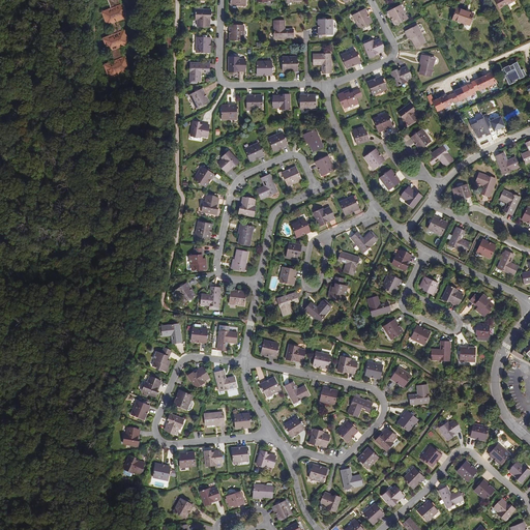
[(107,0),(111,9),(101,12),(107,25),(108,25),(112,35),(102,38),(108,52),(109,51),(113,61),(104,65),(109,78),(110,78),(113,86),(124,81),(121,74),(129,69),(124,57),(120,47),(128,43),(123,30),(123,31),(119,21),(127,17),(122,4),(120,0),(107,0)]
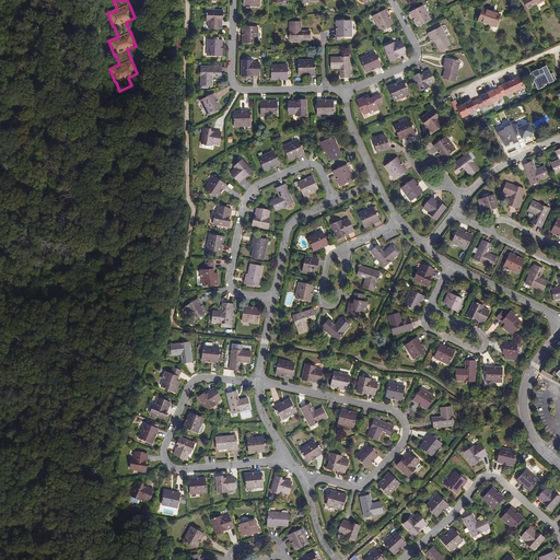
[(523,0),(528,10),(545,0),(544,0),(523,0)]
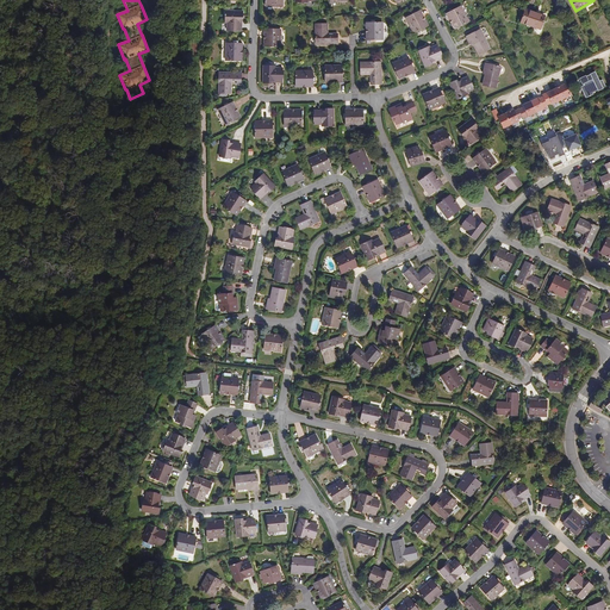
[(447,14),(455,30),(470,22),(461,6),(454,10),(454,7),(449,10),(450,12),(447,14)]
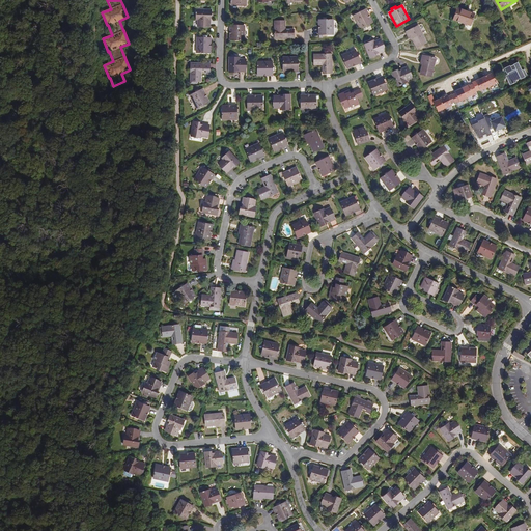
[(468,11),(457,7),(453,20),(471,26),(474,15),(467,12),(468,11)]
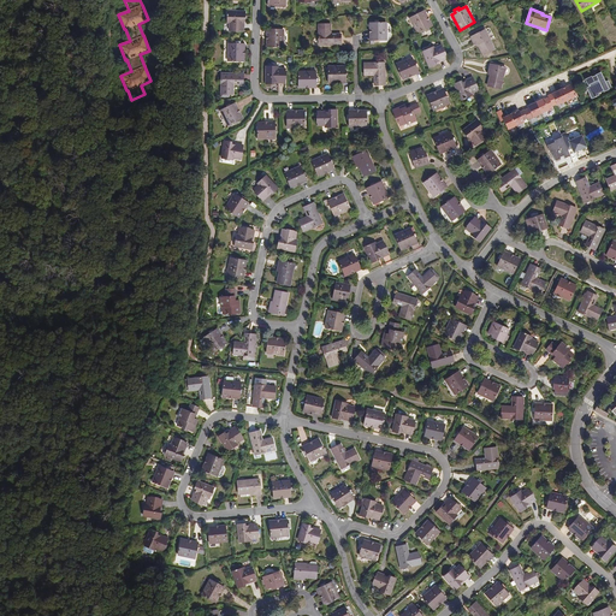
[(410,19),(419,34),(432,27),(424,11),(420,13),(419,11),(415,13),(416,16),(410,19)]
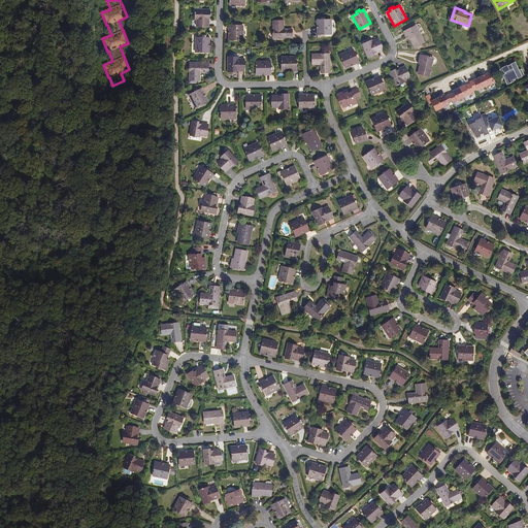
[(210,10),(195,10),(195,20),(197,20),(196,26),(208,27),(208,21),(207,20),(207,14),(210,14),(210,10)]
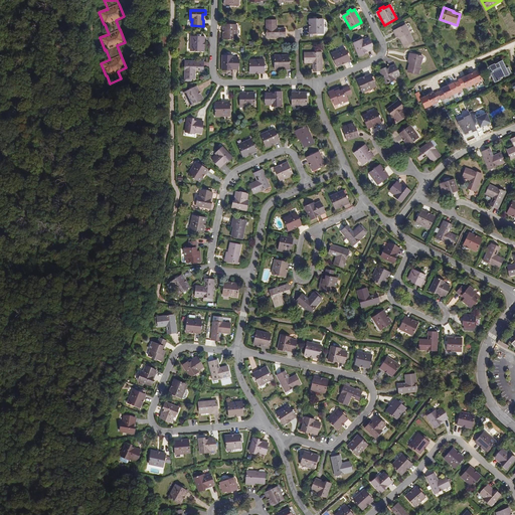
[(323,33),(323,18),(309,19),(310,34),(313,34),(313,35),(317,35),(317,34),(323,33)]
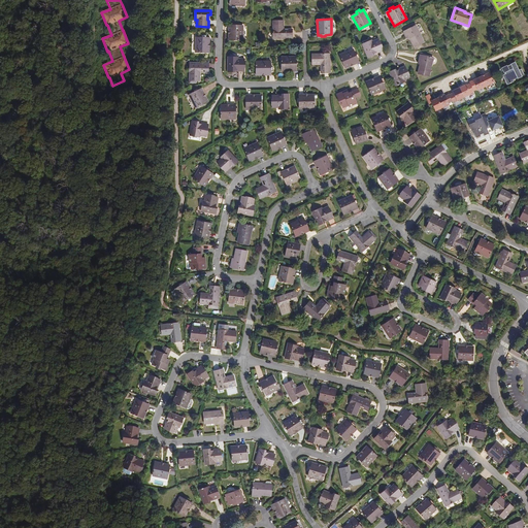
[(273,39),(292,39),(292,29),(284,30),(284,21),(273,21),(273,39)]
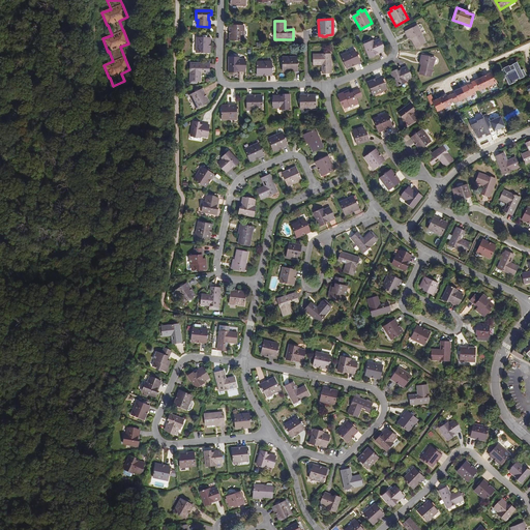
[(230,25),(230,40),(243,40),(243,26),(237,25),(237,24),(233,23),(233,25),(230,25)]
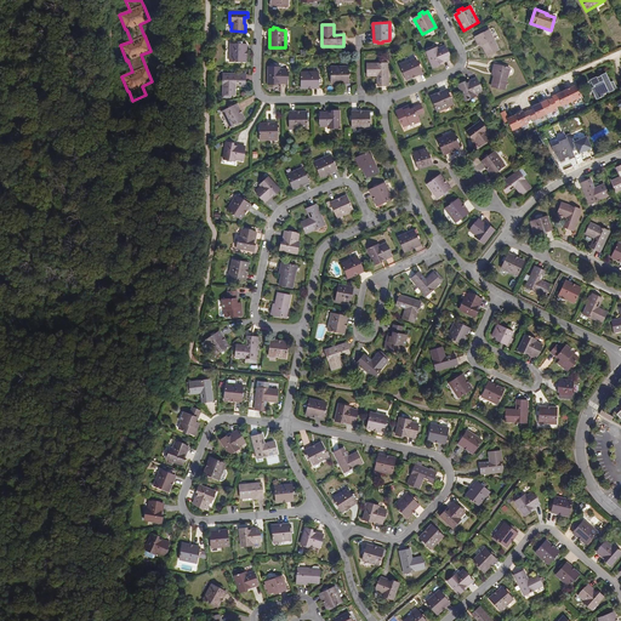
[(489,56),(499,50),(489,30),(476,38),(479,45),(482,43),(489,56)]
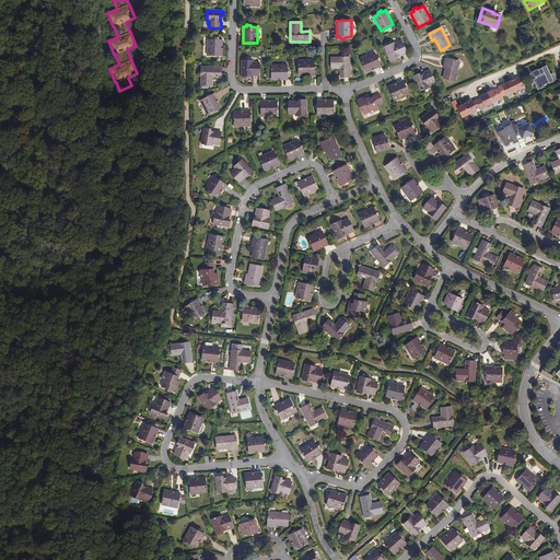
[(208,39),(207,56),(222,56),(222,41),(219,41),(219,38),(214,38),(214,41),(208,39)]
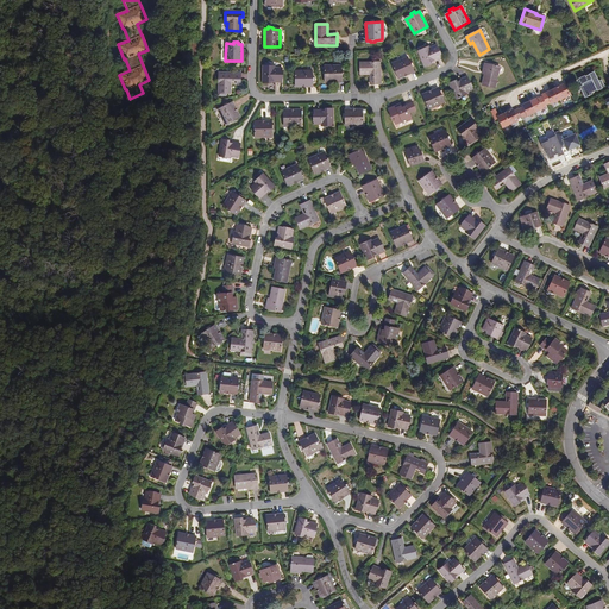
[(428,46),(418,51),(425,67),(429,64),(428,62),(434,60),(434,61),(441,57),(437,45),(429,49),(428,46)]
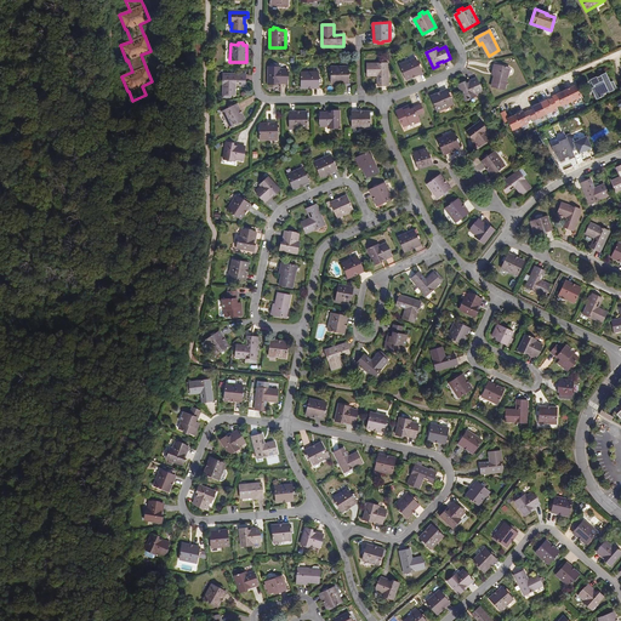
[(416,58),(399,66),(406,80),(422,73),(421,69),(422,68),(421,64),(419,64),(416,58)]
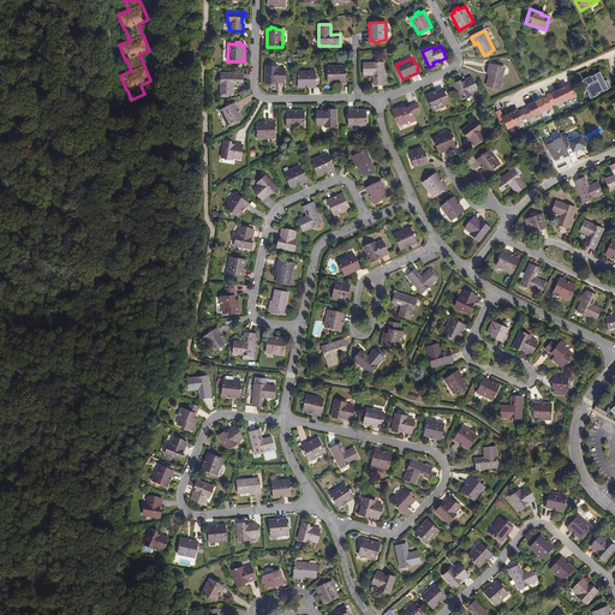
[(374,85),(384,85),(384,63),(363,64),(364,76),(374,76),(374,85)]
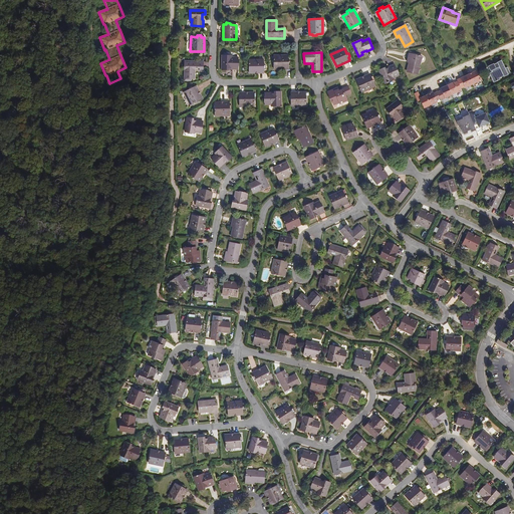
[(408,72),(418,74),(422,56),(410,53),(408,60),(410,61),(408,72)]
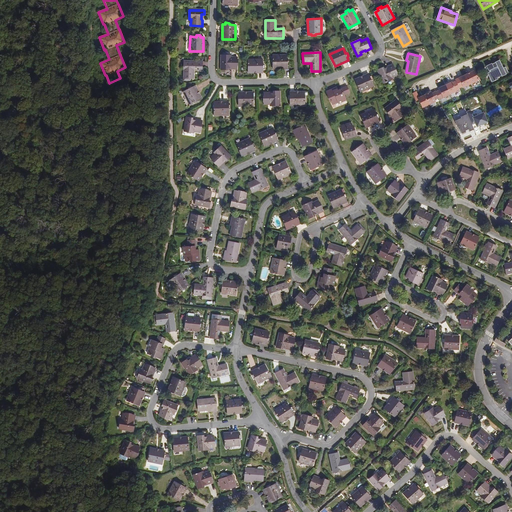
[(231,55),(221,55),(221,69),(225,70),(225,67),(230,68),(237,68),(237,57),(231,57),(231,55)]
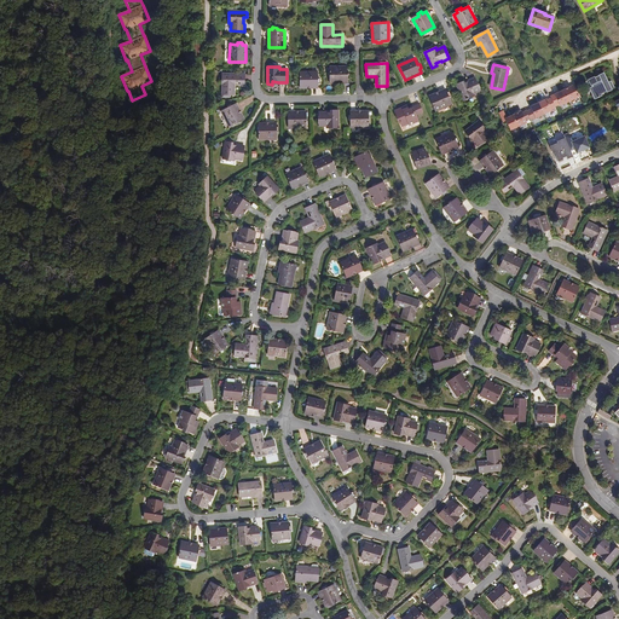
[(347,67),(329,68),(330,84),(347,82),(347,79),(350,79),(350,74),(347,74),(347,67)]
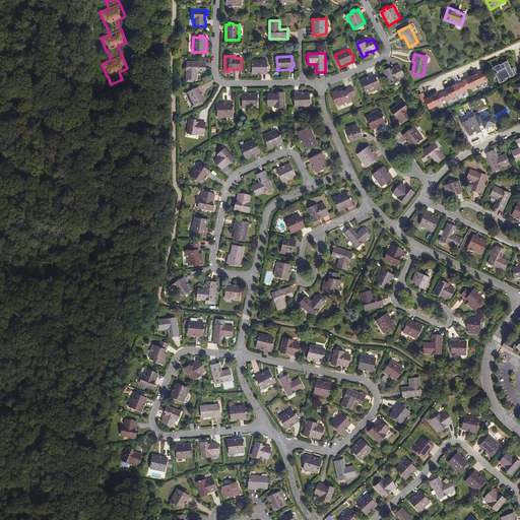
[(266,60),(252,61),(252,74),(267,74),(267,70),(268,70),(268,66),(267,66),(266,60)]
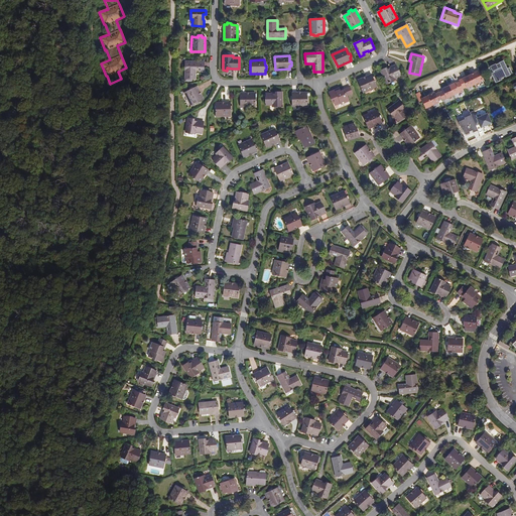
[(493,73),(491,74),(496,83),(502,80),(501,79),(513,74),(510,68),(508,69),(505,62),(504,60),(490,67),(493,73)]
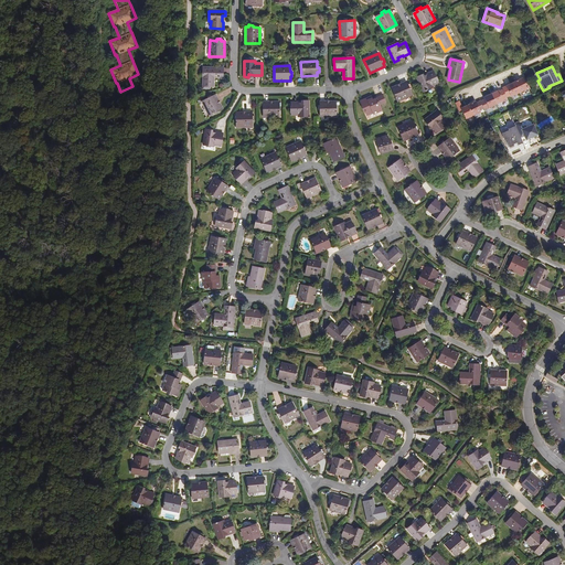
[(223,77),(223,67),(203,67),(202,86),(213,86),(214,77),(223,77)]
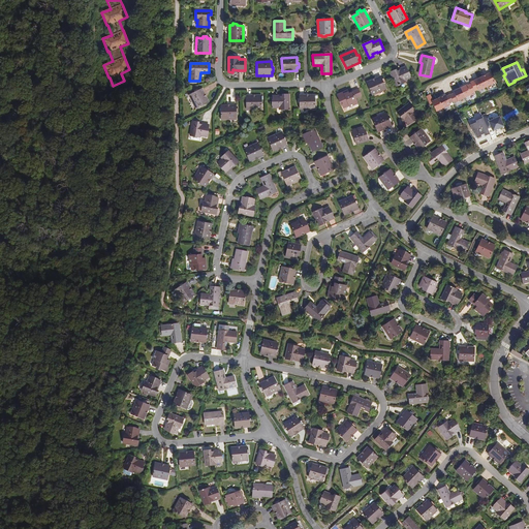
[(391,72),(396,86),(405,83),(404,81),(410,79),(406,67),(400,70),(395,72),(395,70),(391,72)]
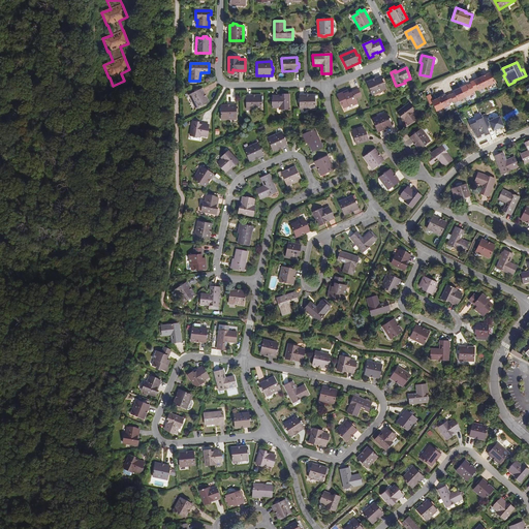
[(433,102),(430,95),(427,97),(431,105),(433,104),(437,113),(450,105),(449,104),(454,102),(455,104),(472,95),(471,94),(475,92),(474,92),(478,90),(478,91),(496,83),(492,72),(470,83),(471,85),(468,86),(467,85),(454,91),(454,93),(449,95),(450,95),(446,97),(446,96),(433,102)]
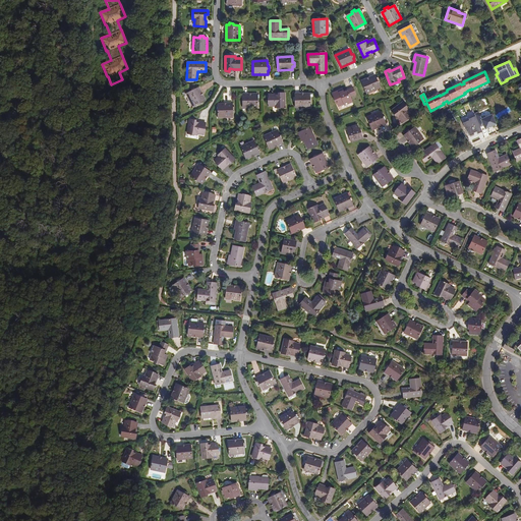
[(374,75),(361,81),(366,94),(381,88),(378,82),(380,81),(378,77),(377,78),(374,75)]
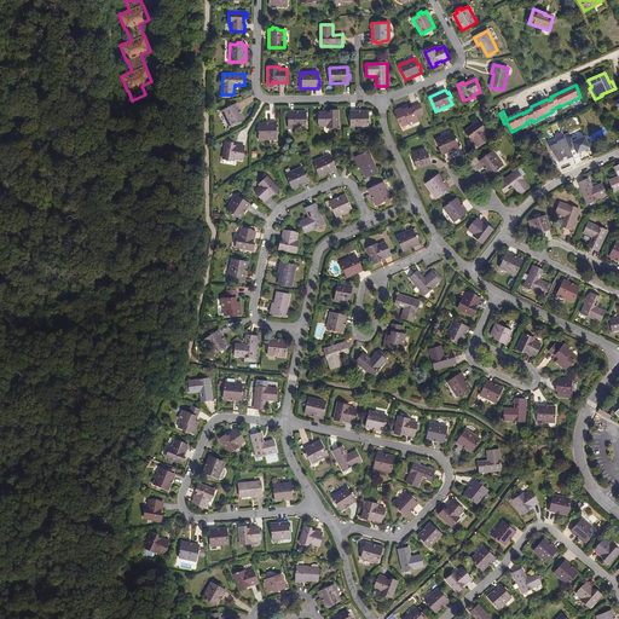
[(221,111),(230,127),(244,120),(236,104),(232,105),(231,104),(226,105),(227,108),(221,111)]
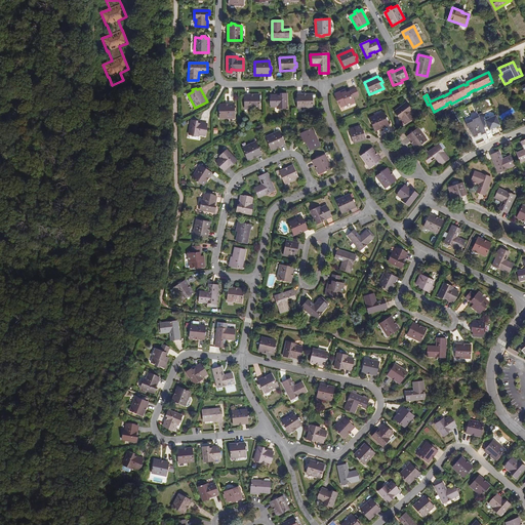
[(347,106),(347,107),(355,103),(353,98),(359,95),(356,89),(350,91),(350,92),(347,94),(346,90),(335,94),(340,108),(347,106)]
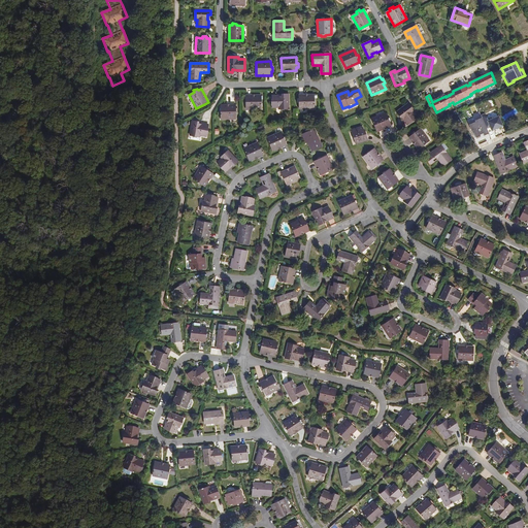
[(278,109),(289,109),(289,94),(284,94),(284,96),(278,97),(278,96),(272,96),(272,107),(278,107),(278,109)]
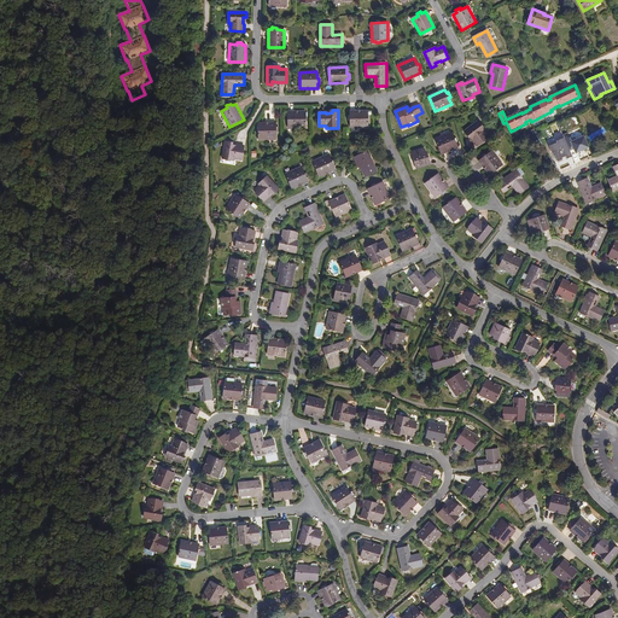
[(289,128),(305,127),(305,111),(287,111),(287,116),(286,116),(286,121),(289,121),(289,128)]
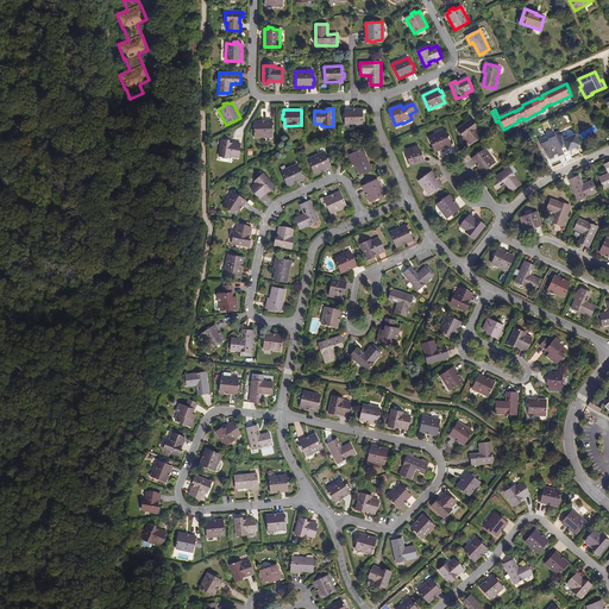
[(345,125),(363,125),(362,110),(345,110),(345,113),(343,114),(343,119),(345,119),(345,125)]
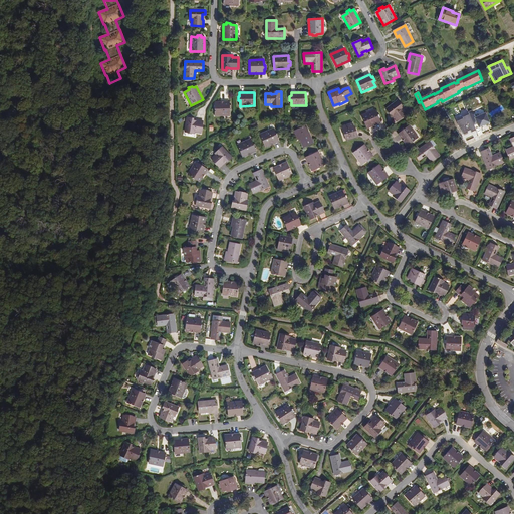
[(404,108),(398,100),(387,109),(389,112),(391,111),(394,115),(394,116),(397,120),(407,114),(403,109),(404,108)]
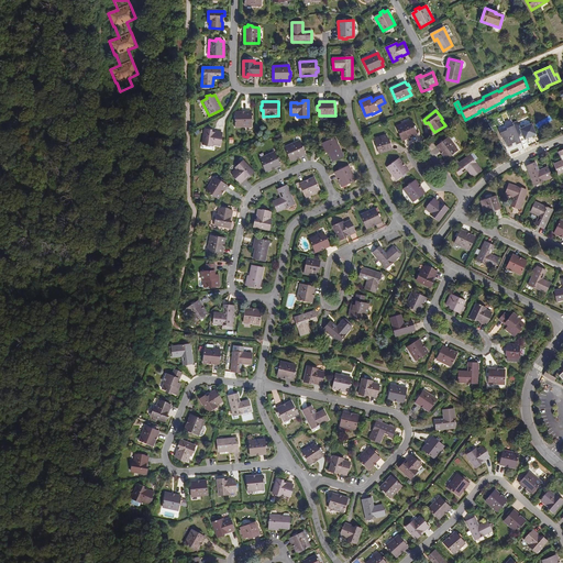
[(252,112),(235,112),(235,127),(252,127),(252,120),(254,120),(253,116),(252,116),(252,112)]
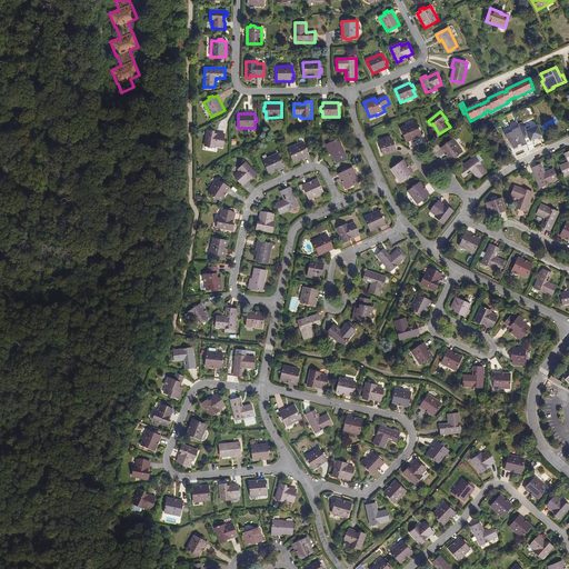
[(416,122),(400,129),(406,142),(421,136),(420,132),(421,131),(420,127),(418,128),(416,122)]
